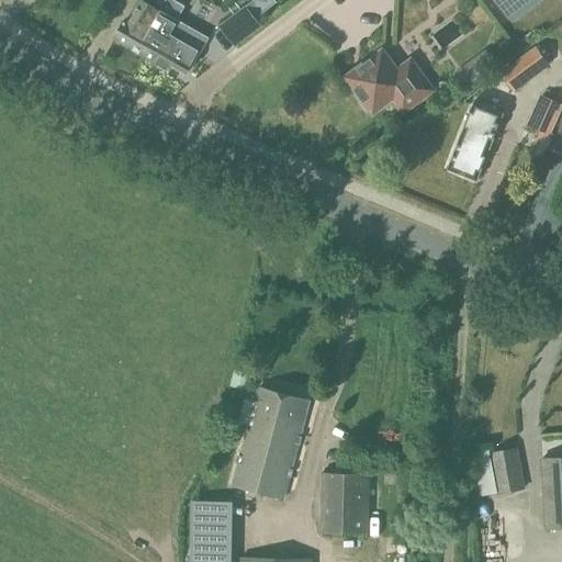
[(145,0),(135,21),(127,17),(114,40),(146,57),(155,41),(145,35),(159,11),(157,11),(163,0),(175,0),(179,2),(180,0),(145,0)]
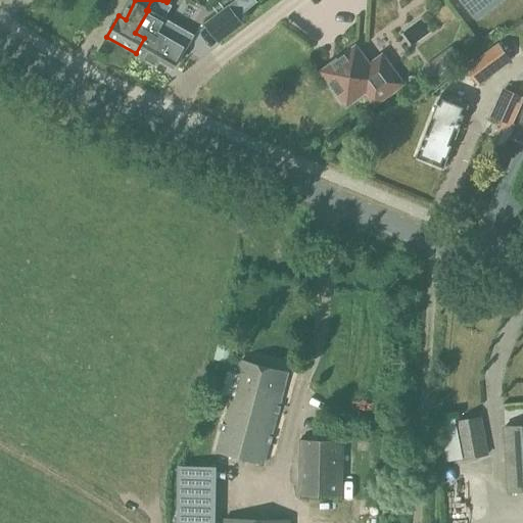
[(186,49),(172,41),(157,33),(172,5),(167,2),(162,0),(151,0),(146,10),(148,10),(135,33),(144,38),(136,53),(157,65),(161,59),(176,67),(186,49)]
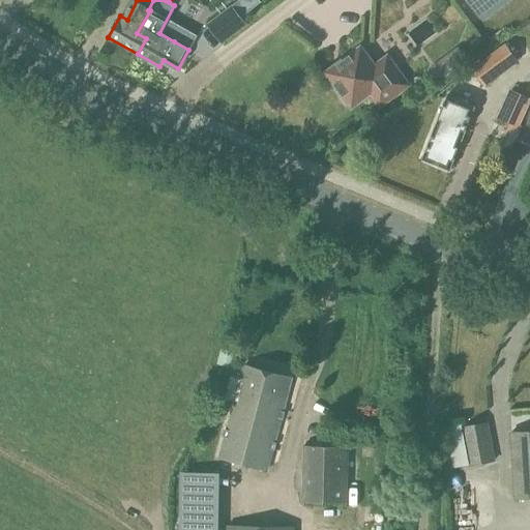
[(469,0),(482,19),(507,0),(469,0)]
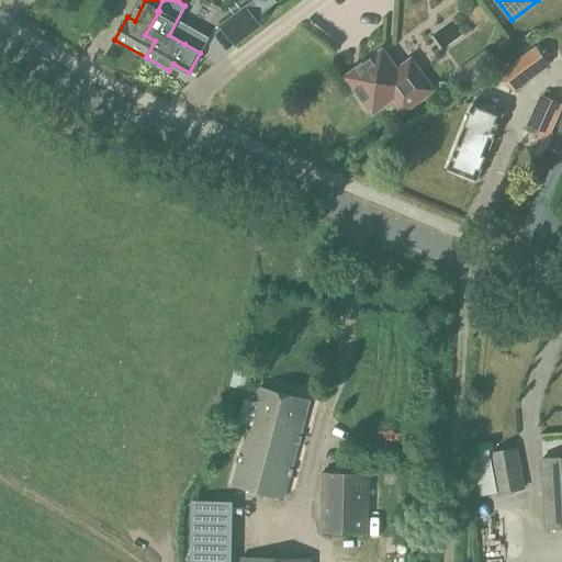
[(246,9),(221,27),(235,45),(259,26),(246,9)]
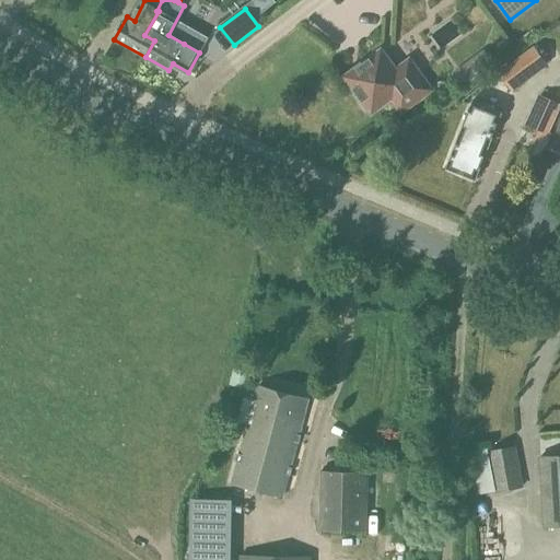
[(548,65),(535,48),(501,73),(512,92),(548,65)]
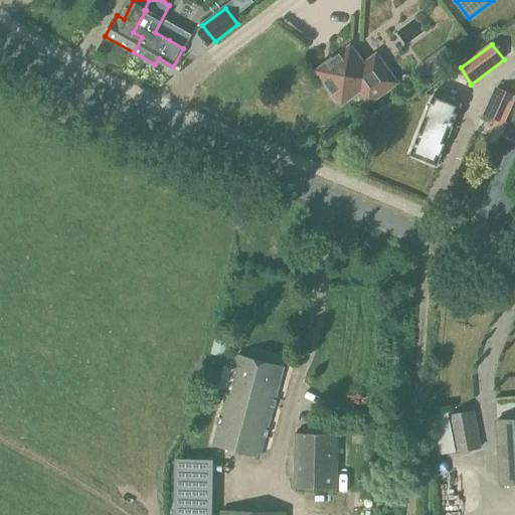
[(363,64),(350,46),(333,59),(335,62),(334,68),(322,77),(332,92),(332,96),(336,102),(340,102),(342,105),(356,94),(366,107),(396,84),(376,55),(363,64)]
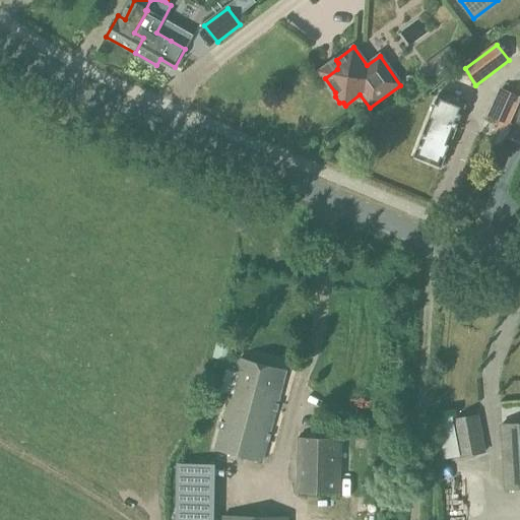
[(444,71),(456,63),(450,55),(438,63),(444,71)]
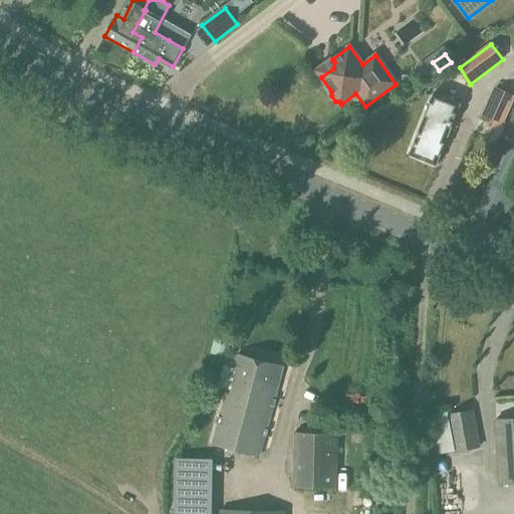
[(410,156),(437,166),(460,107),(432,96),(410,156)]
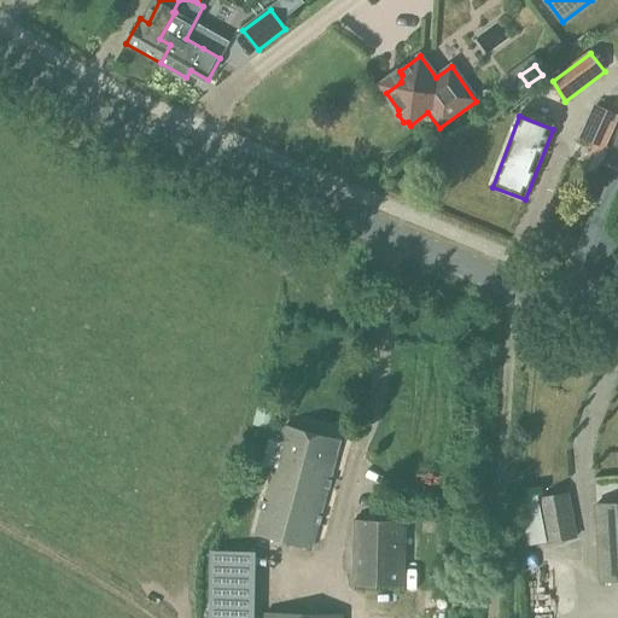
[(617,167),(617,136),(607,162),(617,167)]
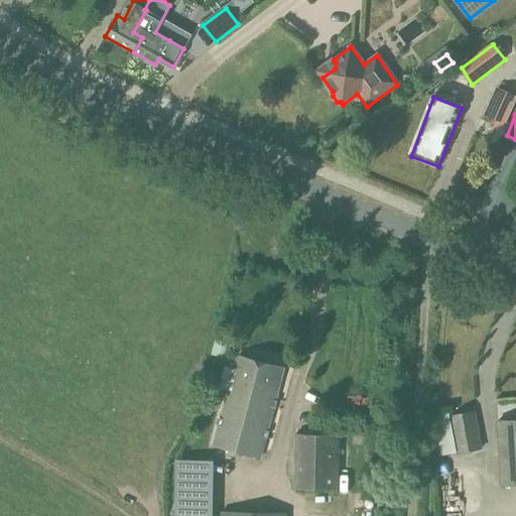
[(229,390),(214,446),(260,459),(284,369),(238,357),(235,369),(225,366),(219,387),(229,390)]
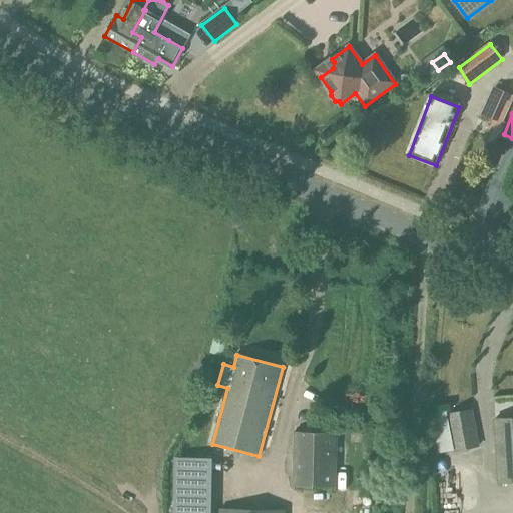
[(450,414),(448,414),(455,450),(480,445),(474,410),(450,414)]
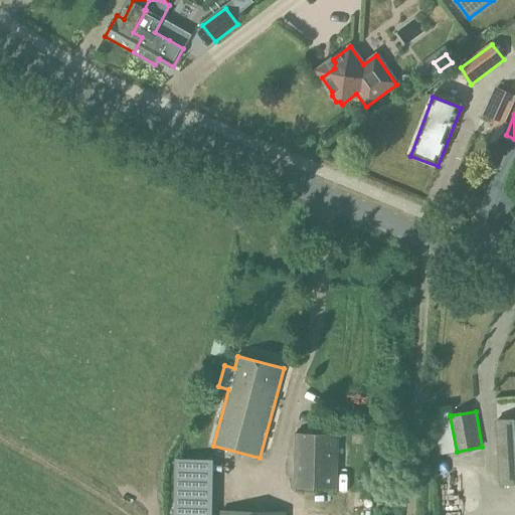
[(514,418),(496,420),(500,485),(514,484),(514,418)]
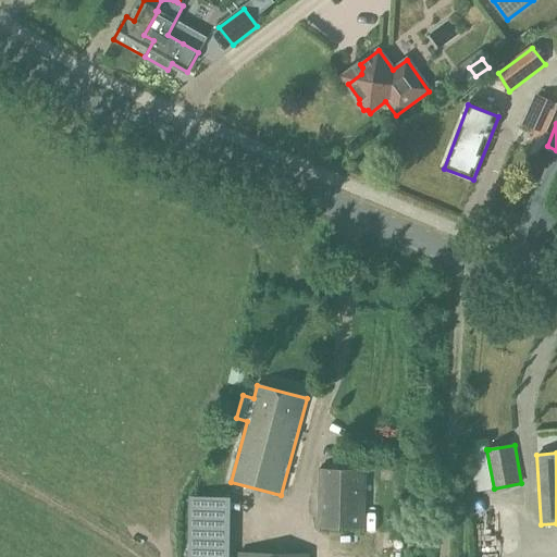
[(367,470),(319,468),(318,528),(364,530),(367,470)]
